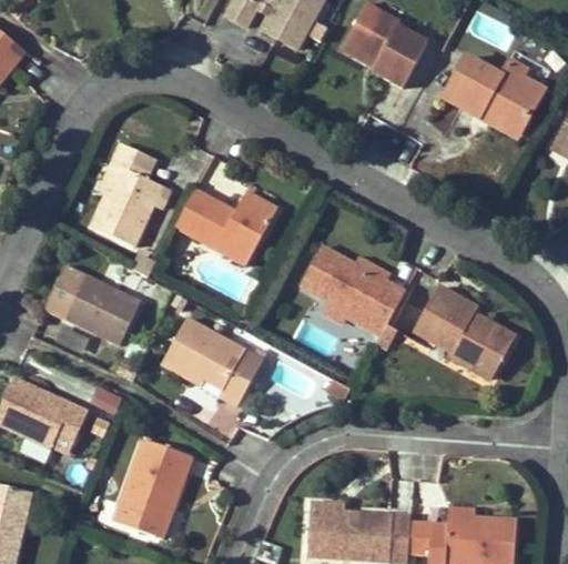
[(234,0),(229,12),(249,23),(260,0),(263,0),(273,4),(262,26),(298,46),(322,0),(234,0)]
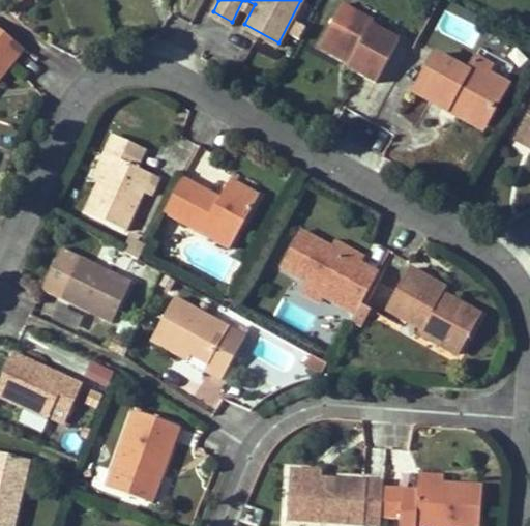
[(342,0),(321,37),(351,55),(348,60),(347,62),(377,80),(400,37),(373,22),(374,18),(345,0),(342,0)]
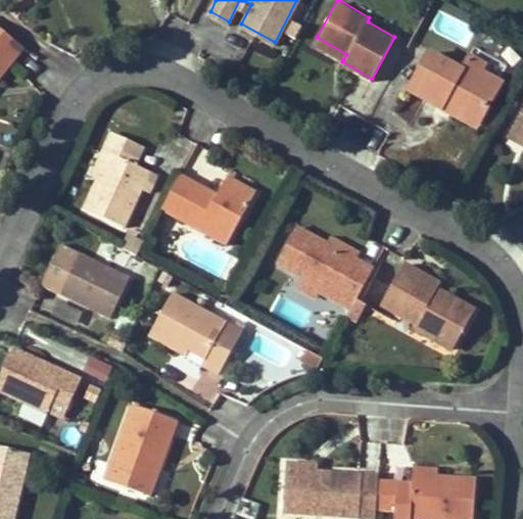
[(0,25),(0,74),(24,45),(0,25)]
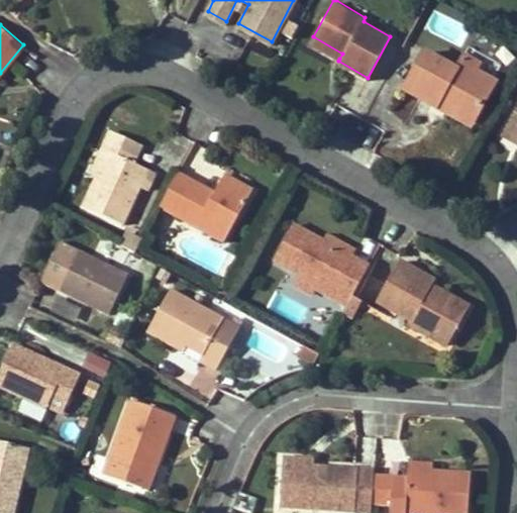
[(339,59),(342,54),(313,36),(310,42),(339,59)]
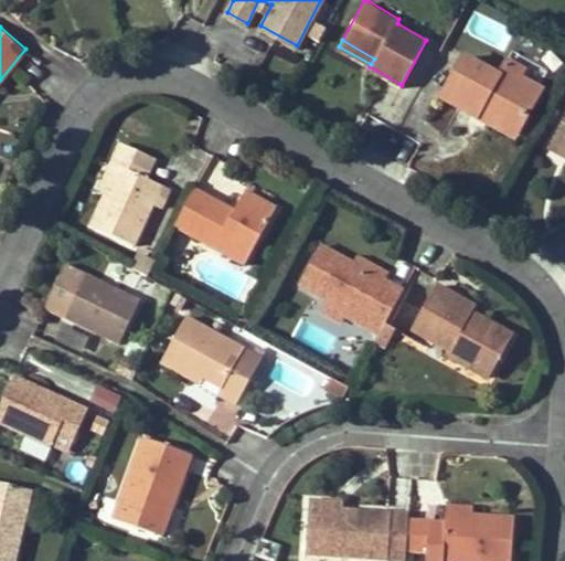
[(502,65),(498,73),(462,53),(439,94),(477,115),(482,106),(520,127),(542,87),(537,85),(520,75),(502,65)]
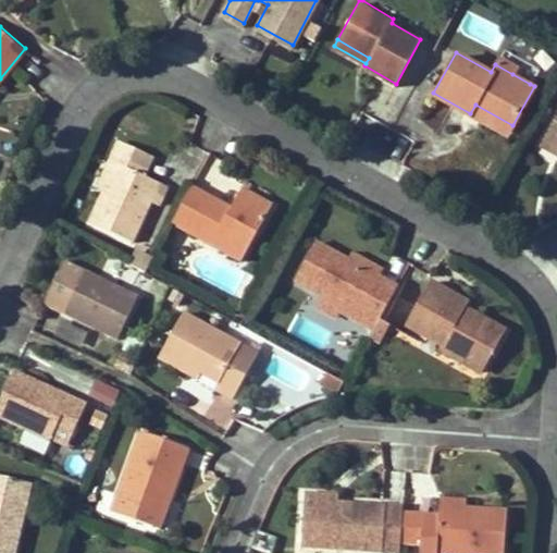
[(516,66),(498,58),(495,64),(512,74),(516,66)]
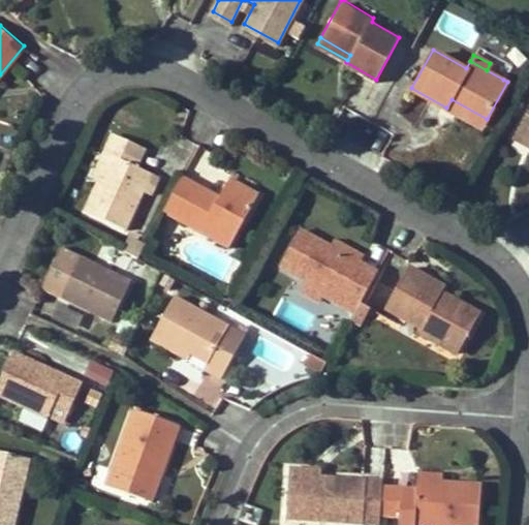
[(483,127),(487,119),(452,99),(446,107),(483,127)]
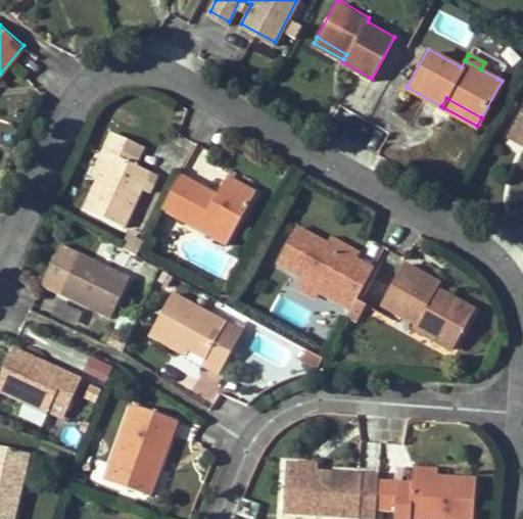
[(522,105),(511,129),(522,135),(522,105)]
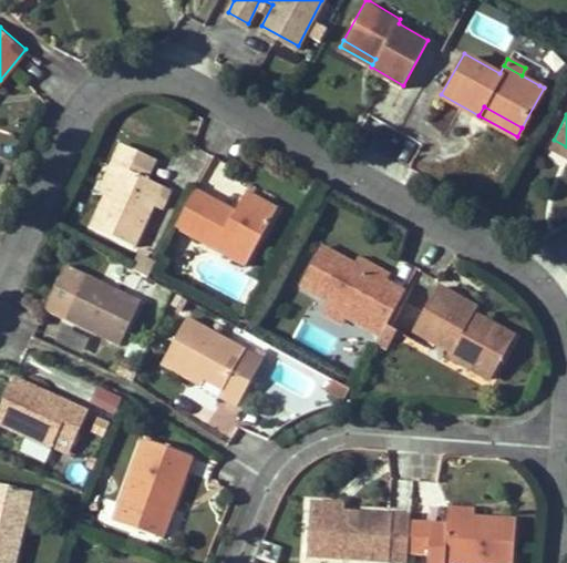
[(566,153),(566,146),(554,140),(550,144),(566,153)]
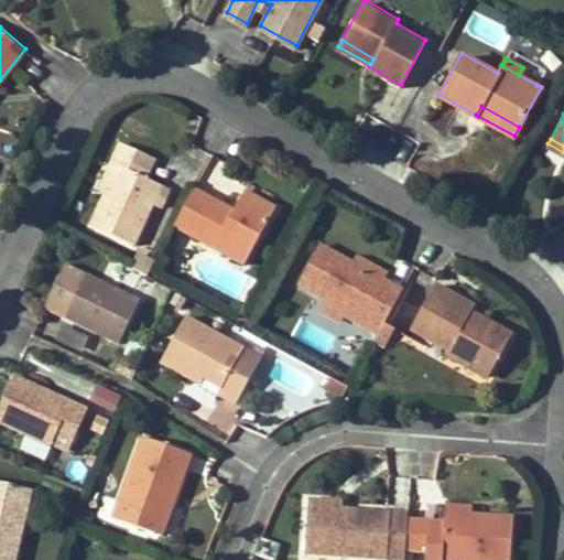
[(111,159),(118,162),(106,187),(89,224),(132,244),(161,182),(145,174),(153,157),(120,140),(111,159)]
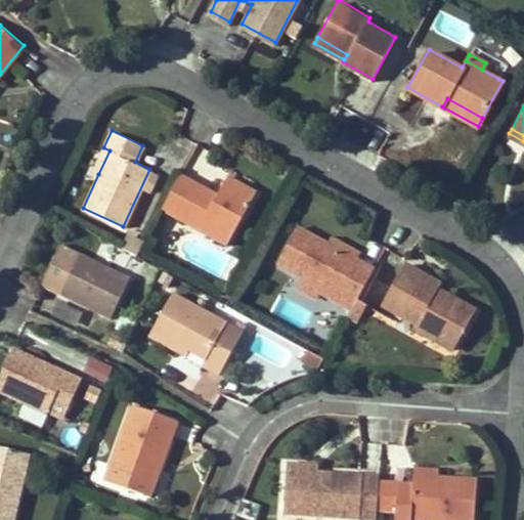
[(110,150),(103,147),(93,171),(98,174),(110,150)]
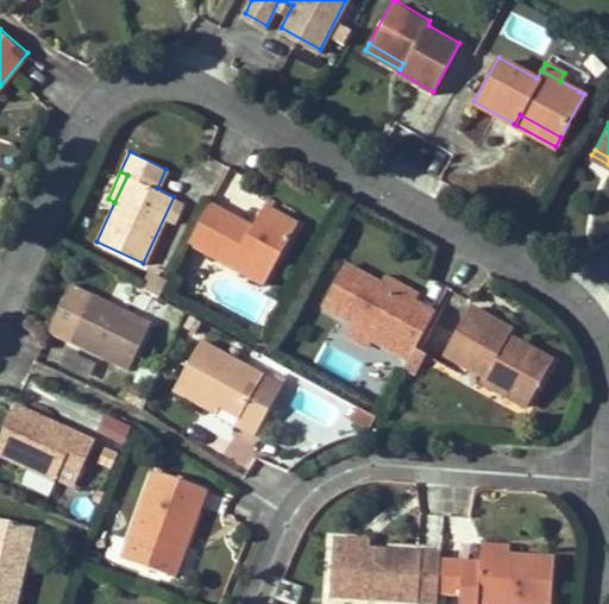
[(264,202),(252,222),(209,199),(187,239),(264,283),(299,222),(264,202)]
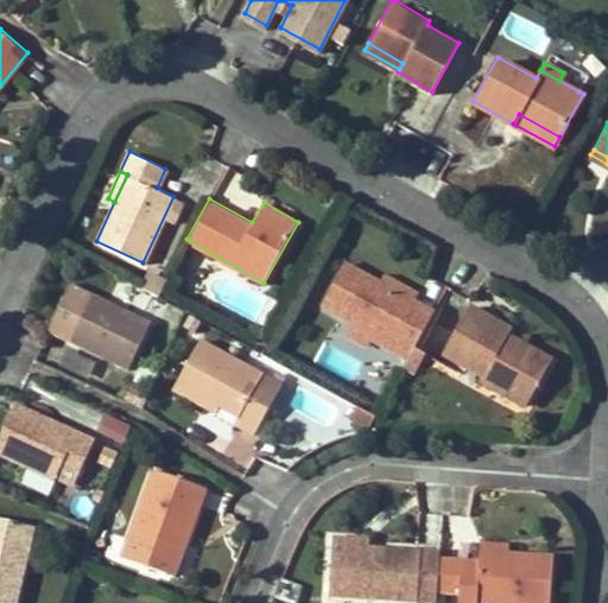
[(179,278),(191,258),(181,251),(170,273),(179,278)]
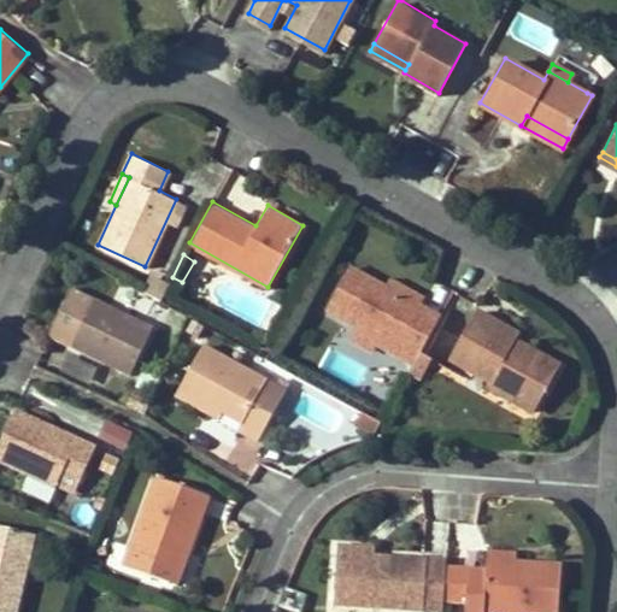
[(441,315),(421,304),(386,284),(351,265),(327,307),(356,323),(395,345),(393,352),(395,352),(389,364),(409,374),(411,369),(421,351),(441,315)]
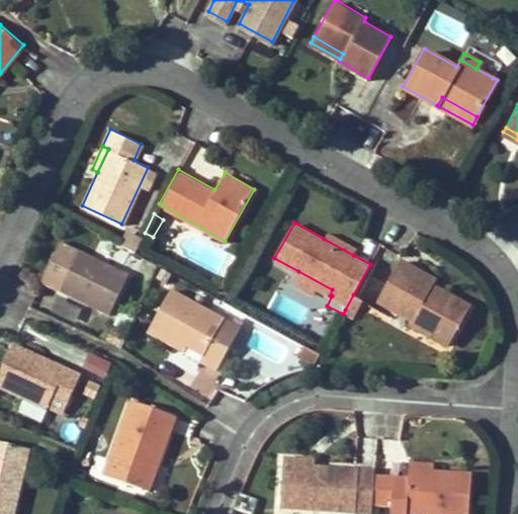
[(327,232),(324,239),(353,255),(357,249),(327,232)]
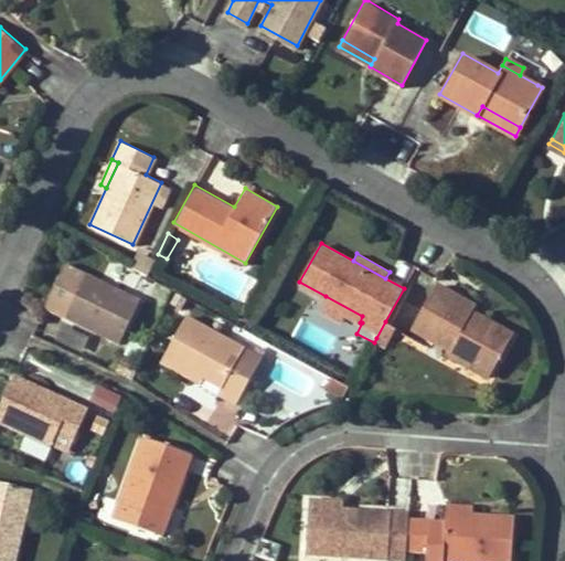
[(139,299),(64,262),(46,299),(67,309),(92,320),(89,328),(119,342),(139,299)]
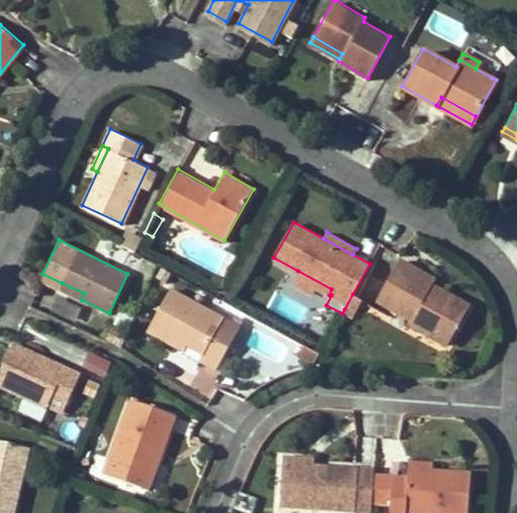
[(435,279),(399,259),(377,299),(410,318),(407,322),(423,331),(427,323),(451,337),(470,304),(444,291),(441,298),(433,294),(437,286),(433,284),(435,279)]
